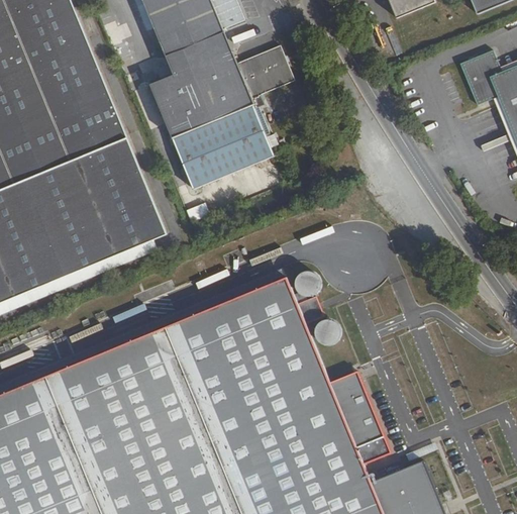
[(0,0),(0,301),(165,233),(125,137),(69,0),(0,0)]
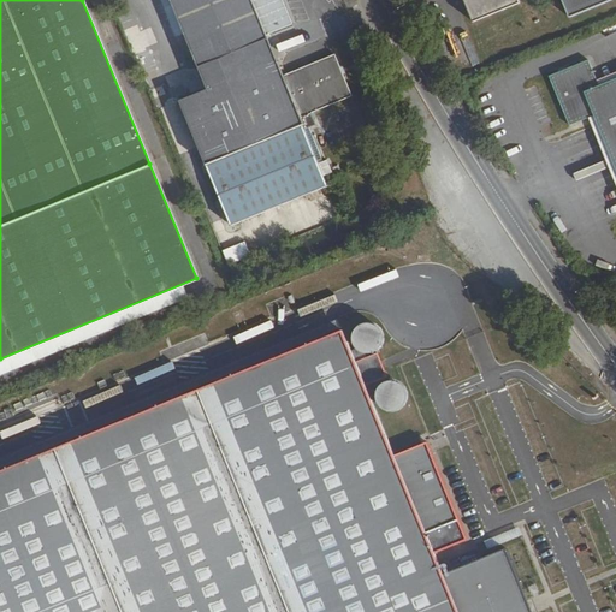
[(160,0),(169,18),(178,15),(200,66),(267,39),(265,33),(292,23),(282,0),(160,0)]
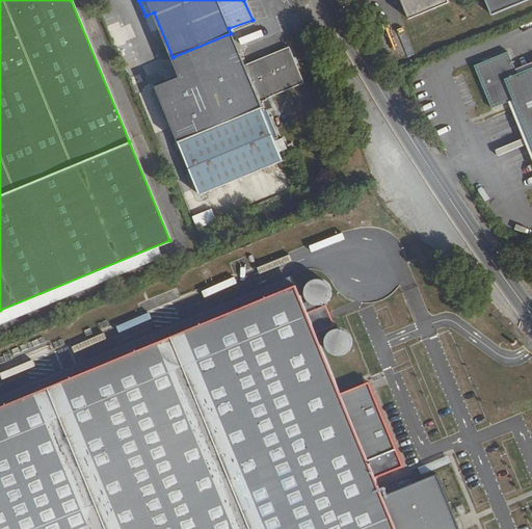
[(397,0),(406,21),(448,3),(446,0),(482,0),(489,16),(524,0),(397,0)]
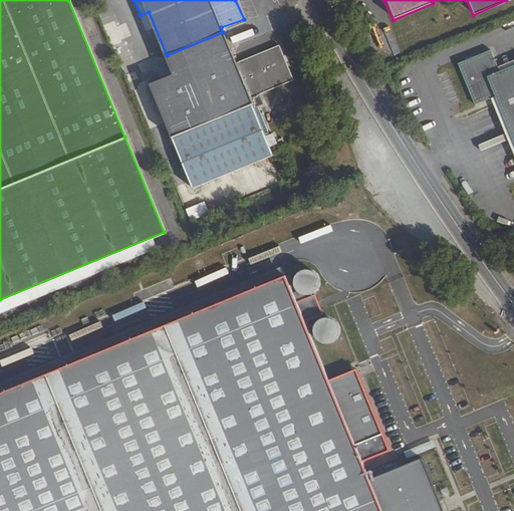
[(123,71),(135,67),(115,21),(104,25),(123,71)]
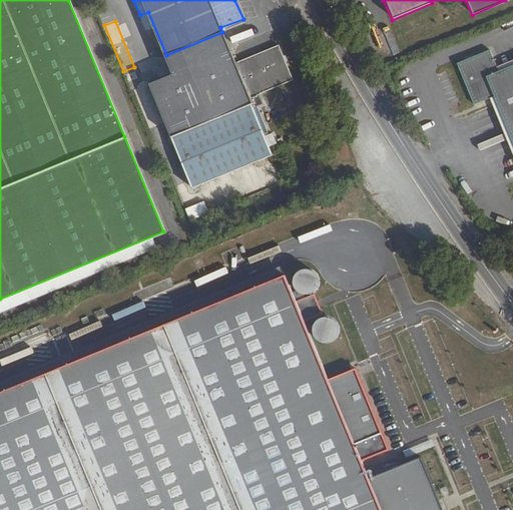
[(166,55),(173,72),(229,50),(222,32),(166,55)]
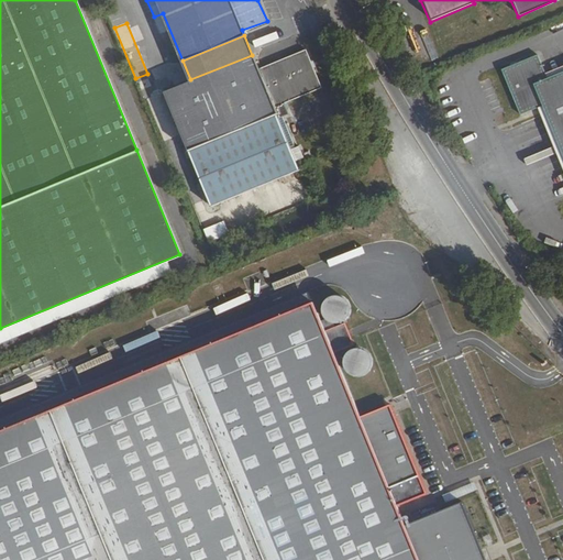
[(165,92),(208,200),(296,165),(276,113),(274,107),(282,103),(321,88),(305,48),(257,68),(253,56),(165,92)]
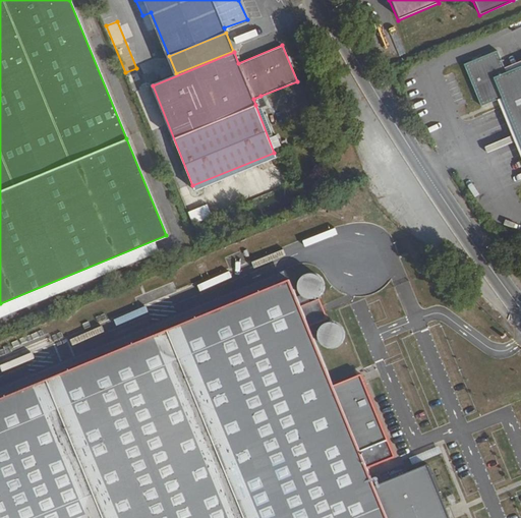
[(176,73),(152,83),(153,85),(234,52),(233,51),(176,73)]
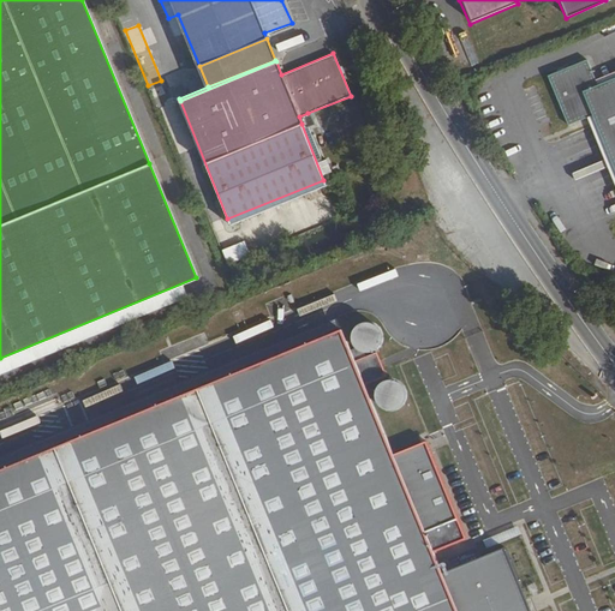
[(592,115),(614,169),(614,78),(597,87),(587,60),(548,77),(568,125),(592,115)]
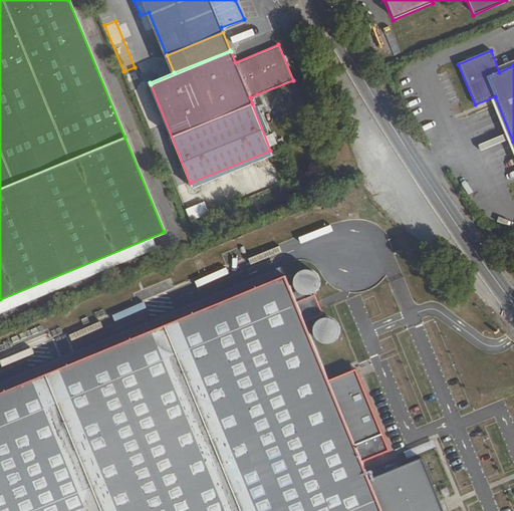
[(250,97),(252,103),(259,101),(257,94),(250,97)]
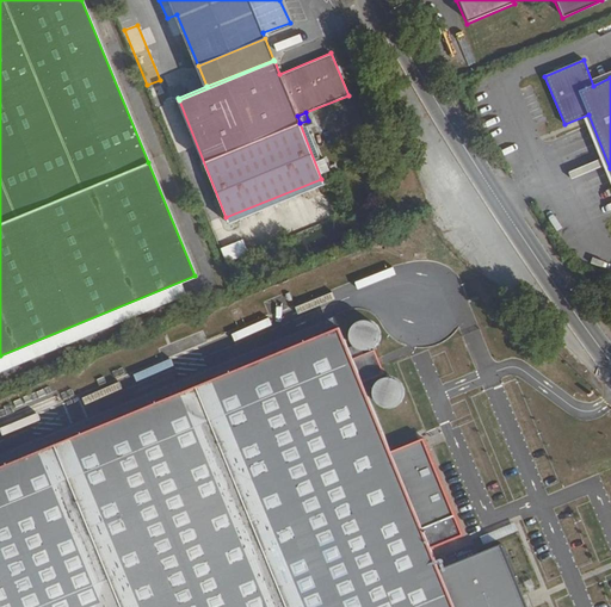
[(392,112),(386,116),(389,127),(396,124),(392,112)]
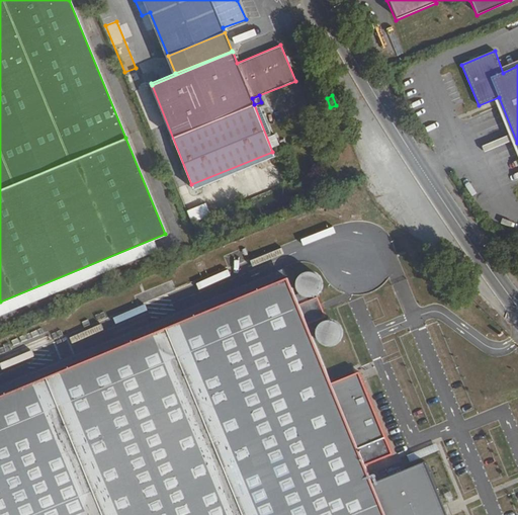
[(190,219),(209,212),(205,200),(187,206),(190,219)]
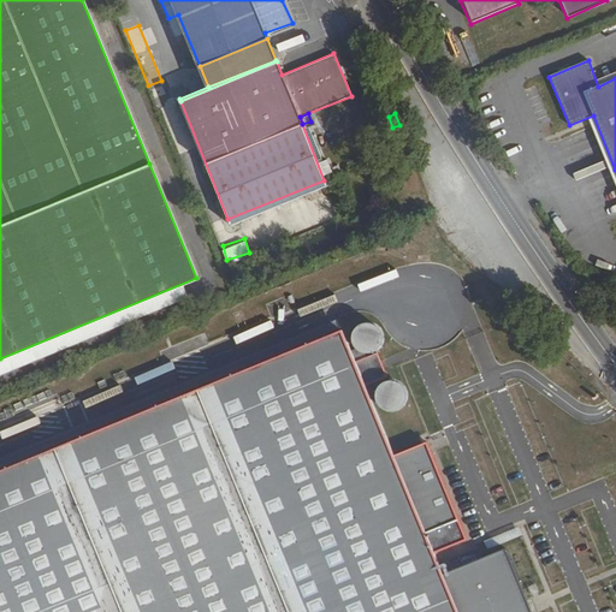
[(196,278),(0,358),(0,372),(201,290),(196,278)]
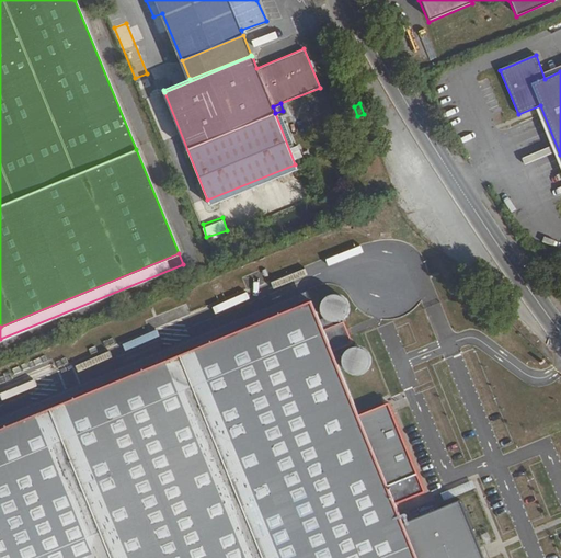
[(312,300),(0,429),(0,557),(485,557),(461,499),(404,522),(396,500),(425,488),(390,401),(359,414),(312,300)]
